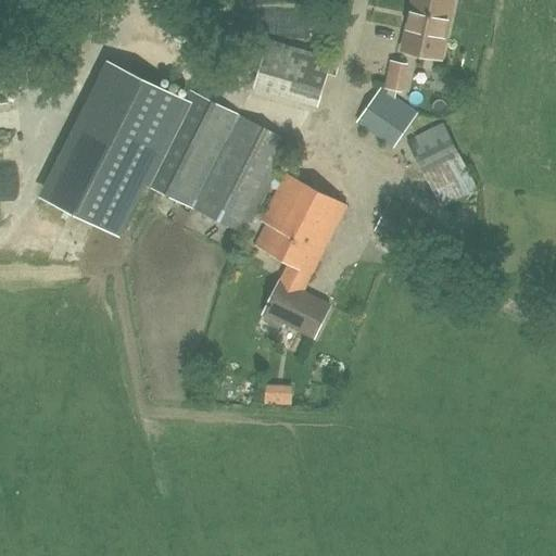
[(413,0),(403,51),(441,59),(453,0),(413,0)]
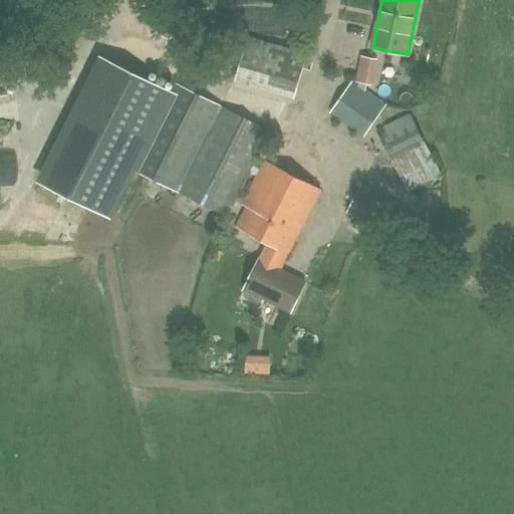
[(306,57),(249,38),(237,77),(295,95),(306,57)]
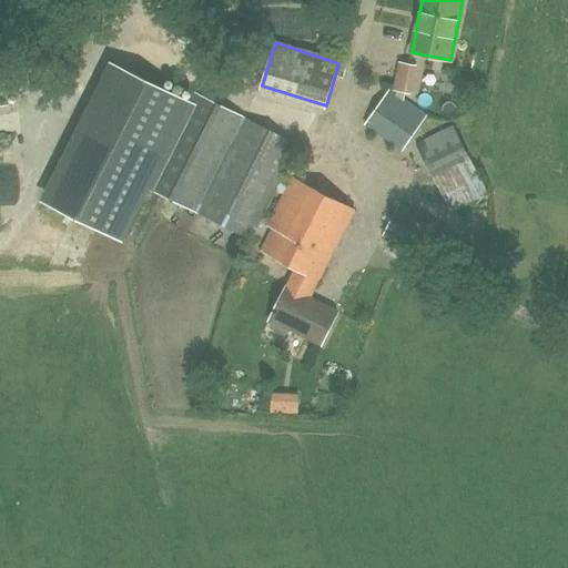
[(405,60),(394,88),(412,94),(423,68),(405,60)]
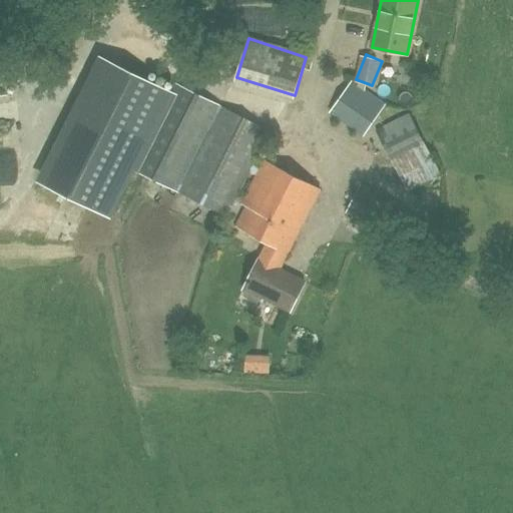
[(353,83),(332,113),(364,135),(385,105),(353,83)]
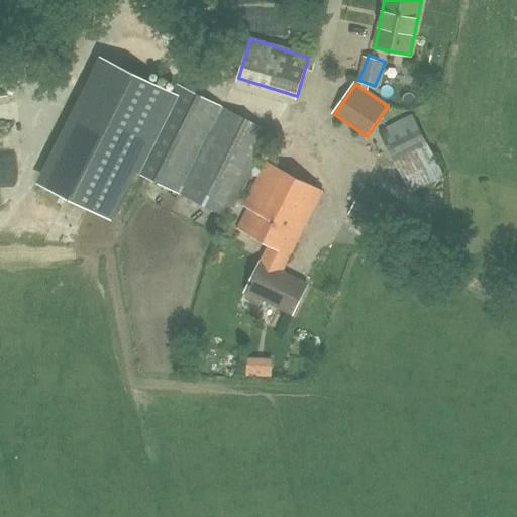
[(227,218),(235,202),(256,160),(271,132),(178,85),(134,171),(227,218)]
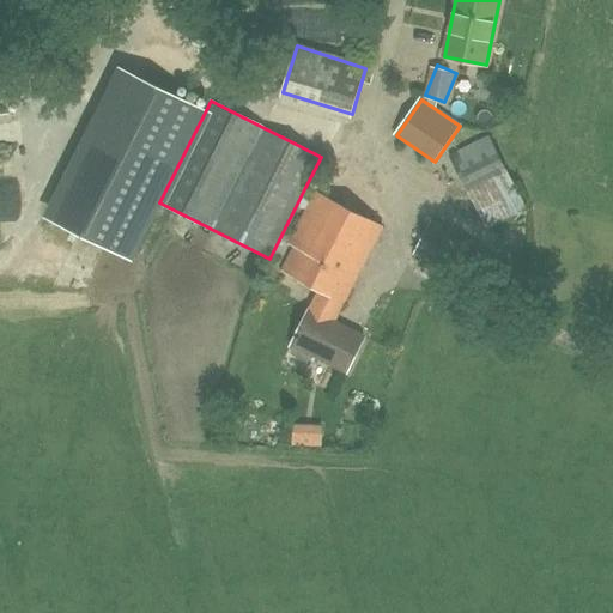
[(468,192),(507,171),(489,137),(449,157),(468,192)]
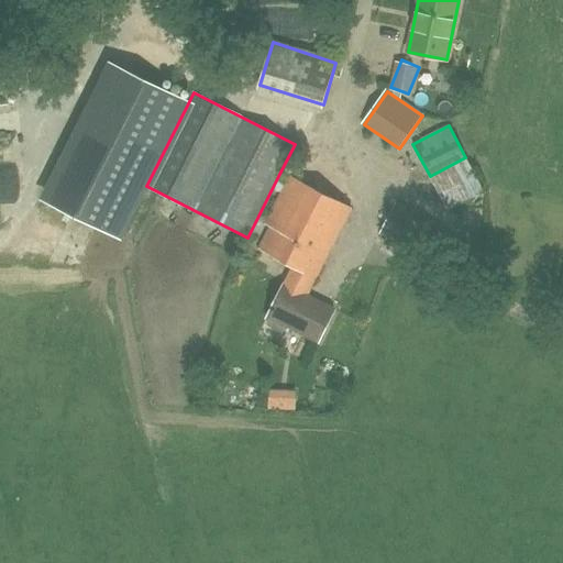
[(279,174),(256,220),(269,227),(260,249),(294,267),(267,318),(288,329),(289,327),(318,342),(334,310),(307,297),(351,208),(289,176),(288,178),(279,174)]
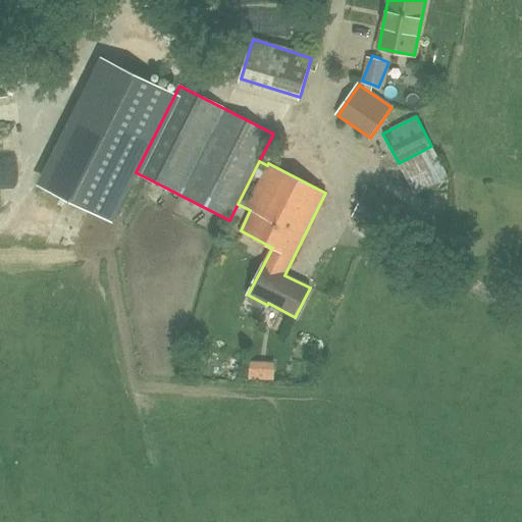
[(398,240),(412,210),(368,188),(354,217),(398,240)]
